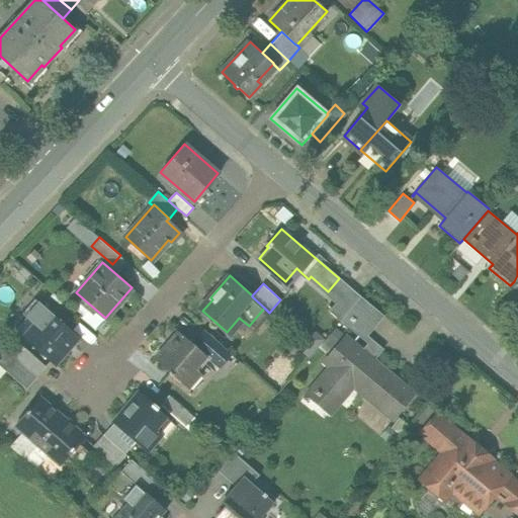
[(349,287),(330,311),(340,321),(353,306),(359,296),(349,287)]
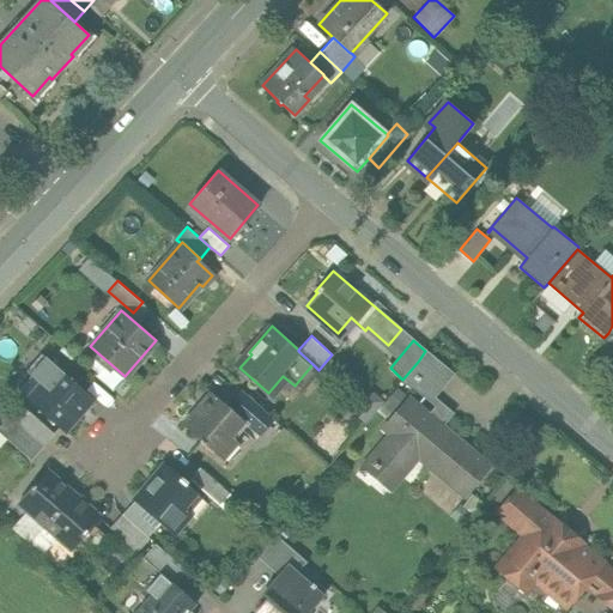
[(449,369),(428,351),(425,351),(418,362),(439,380),(449,369)]
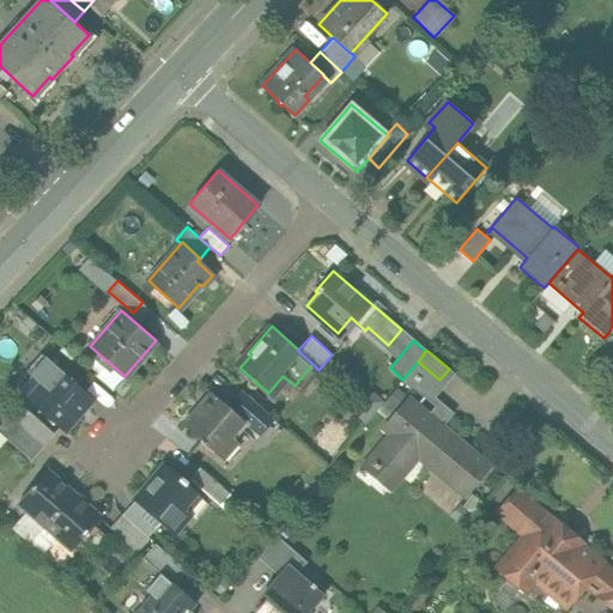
[(42,354),(26,371),(32,377),(48,360),(42,354)]
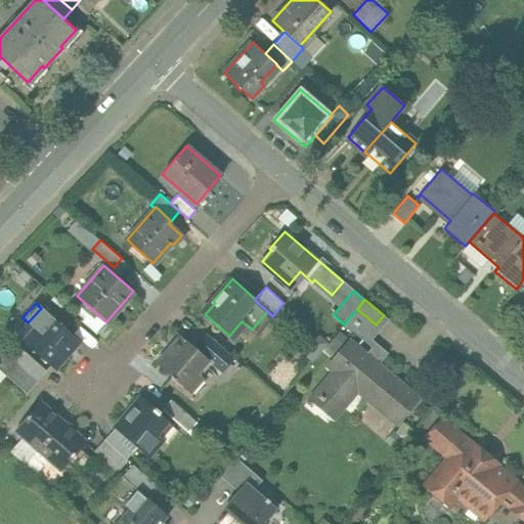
[(53,319),(41,308),(28,322),(34,328),(41,334),(53,319)]
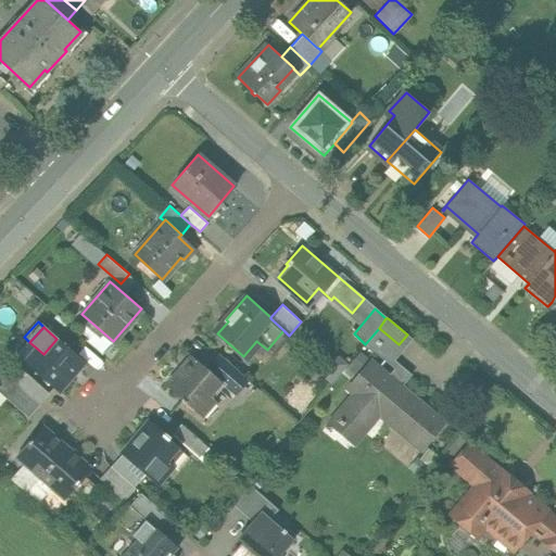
[(399,344),(379,328),(365,344),(384,362),(399,344)]
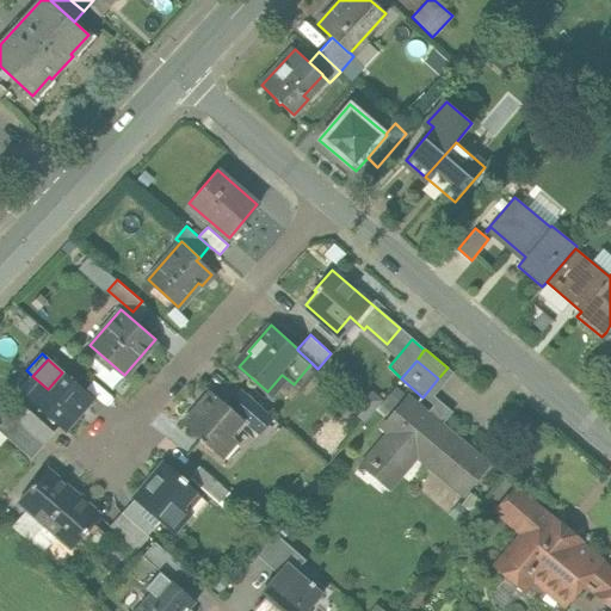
[(92,399),(62,372),(48,389),(39,382),(28,396),(65,430),(66,429),(63,427),(90,399),(91,400),(92,399)]
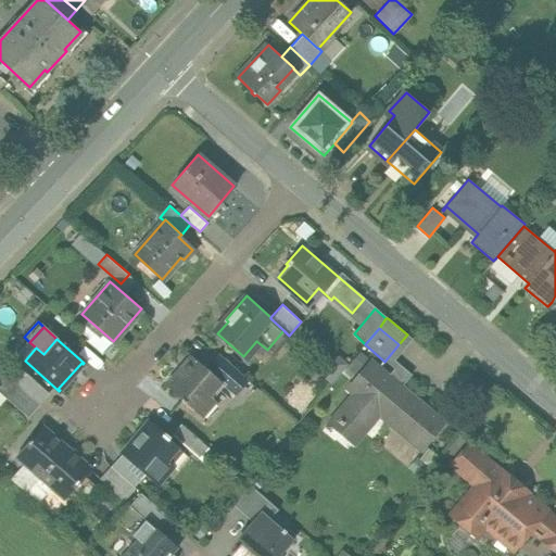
[(249,380),(219,354),(206,369),(220,382),(219,383),(235,396),(249,380)]
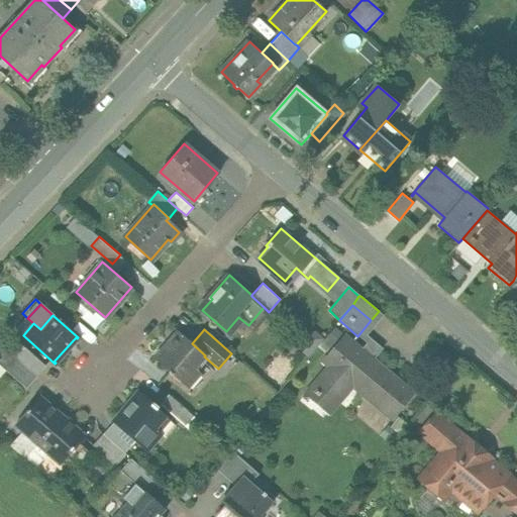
[(192,343),(179,332),(178,333),(181,335),(171,347),(168,344),(154,359),(169,372),(168,373),(172,376),(173,375),(185,386),(198,371),(194,368),(204,356),(205,355),(192,343)]
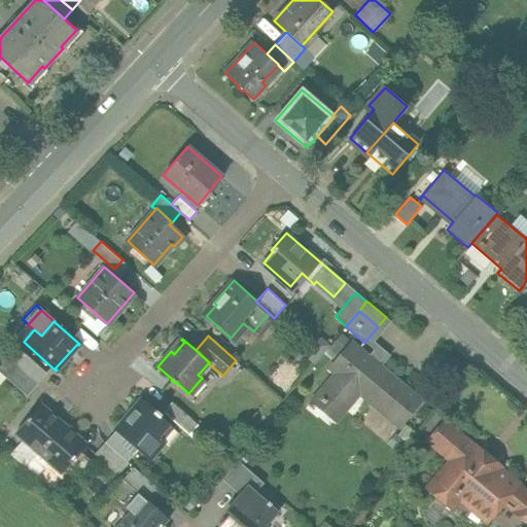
[(369,357),(351,343),(330,369),(336,374),(317,396),(335,411),(353,388),(399,426),(420,401),(379,366),(377,369),(366,360),(369,357)]
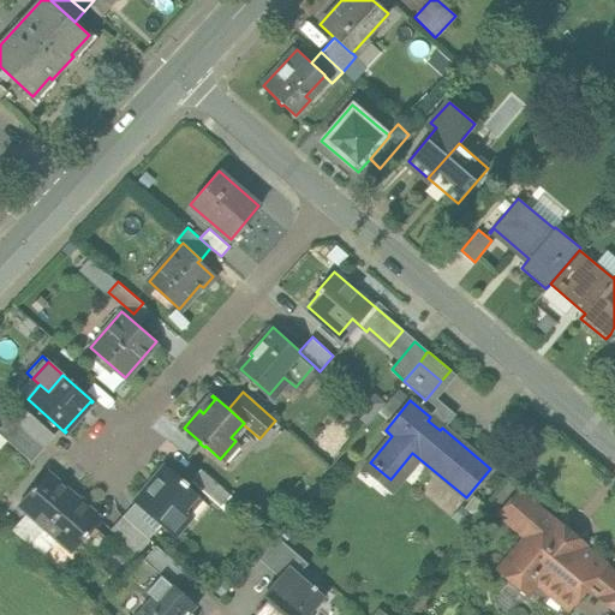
[(19,425),(0,408),(0,434),(6,440),(19,427),(19,425)]
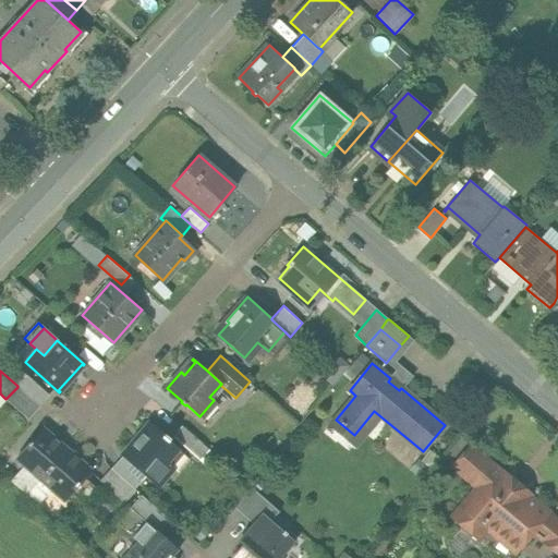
[(50,396),(27,375),(17,386),(17,387),(40,407),(50,396)]
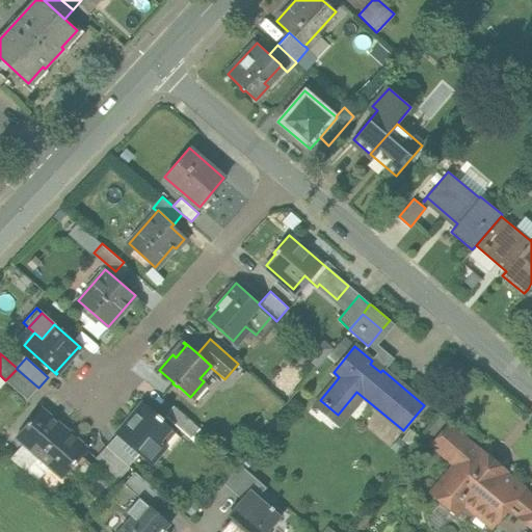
[(38,388),(17,369),(5,380),(27,400),(38,388)]
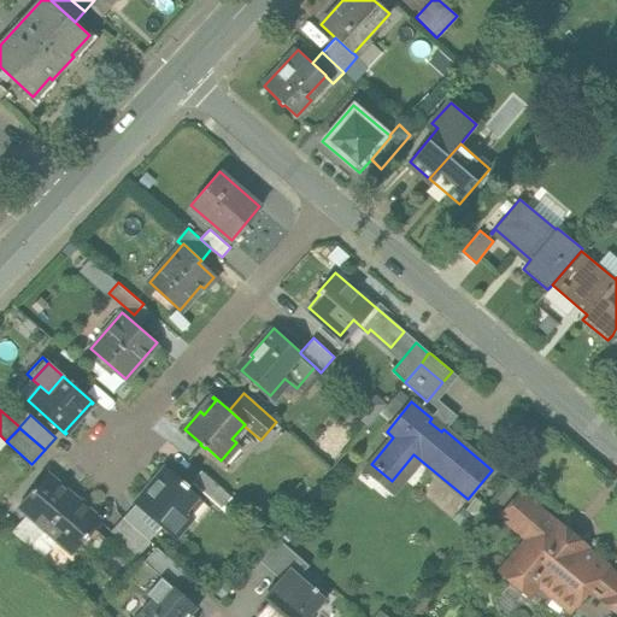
[(189,487),(166,468),(136,503),(175,536),(191,518),(184,512),(198,498),(188,489),(189,487)]
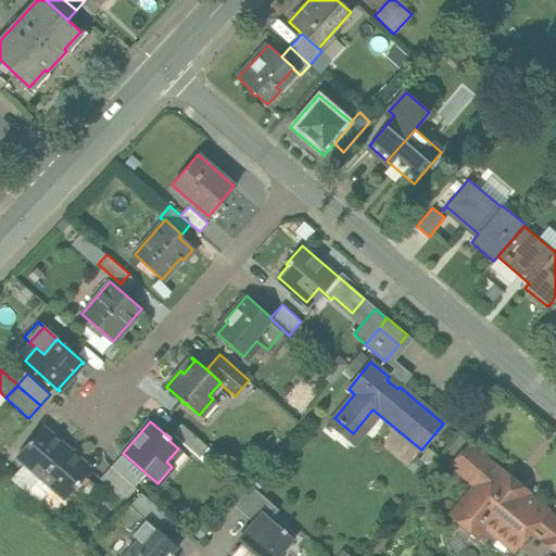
[(207,446),(182,425),(173,436),(198,457),(207,446)]
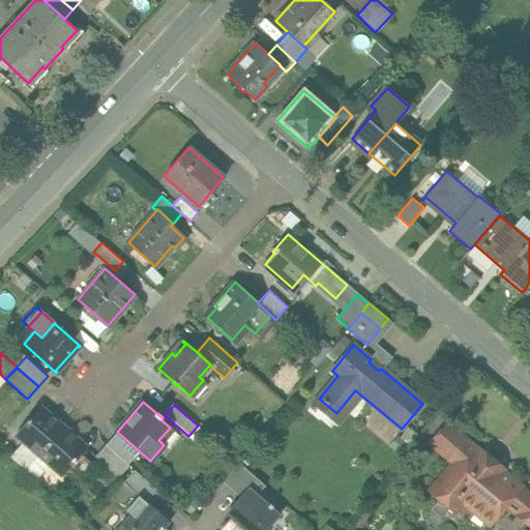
[(63,428),(40,408),(17,435),(39,454),(63,428)]
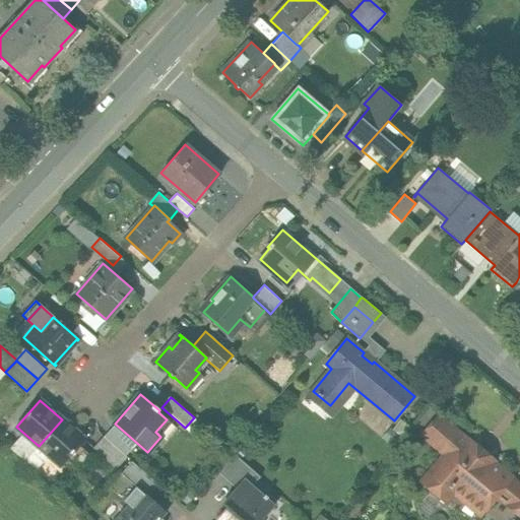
[(469,441),(439,415),(421,436),(444,455),(420,481),(441,499),(453,484),(471,501),(475,497),(488,507),(497,497),(505,486),(510,491),(513,486),(518,491),(519,486),(519,484),(512,478),(513,477),(495,462),(495,461),(469,440),(469,441)]
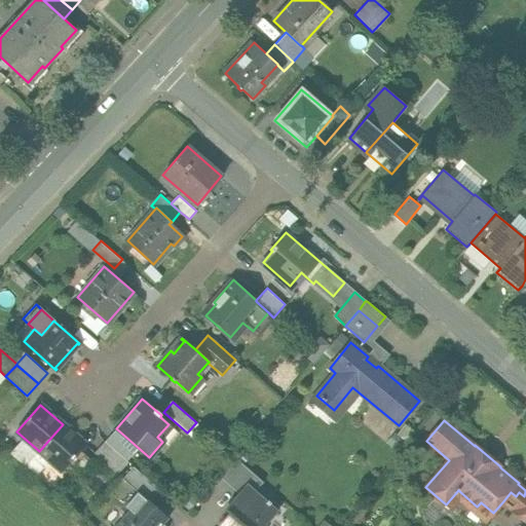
[(85,445),(63,424),(39,451),(62,472),(85,445)]
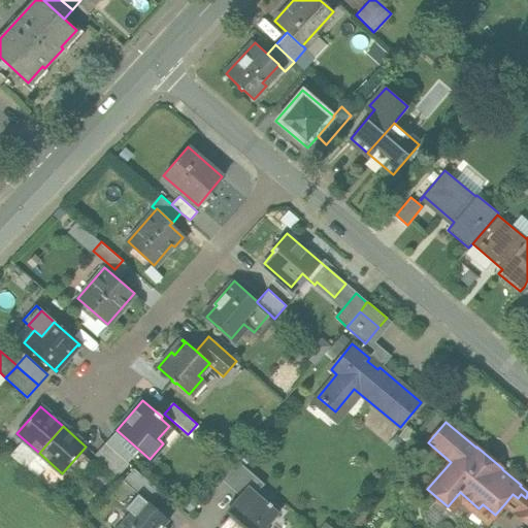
[(126,461),(105,443),(95,456),(116,473),(126,461)]
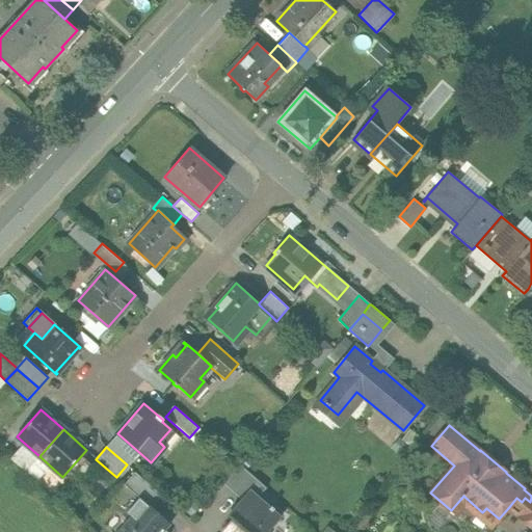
[(266,487),(238,463),(222,482),(241,499),(249,489),(258,497),(266,487)]
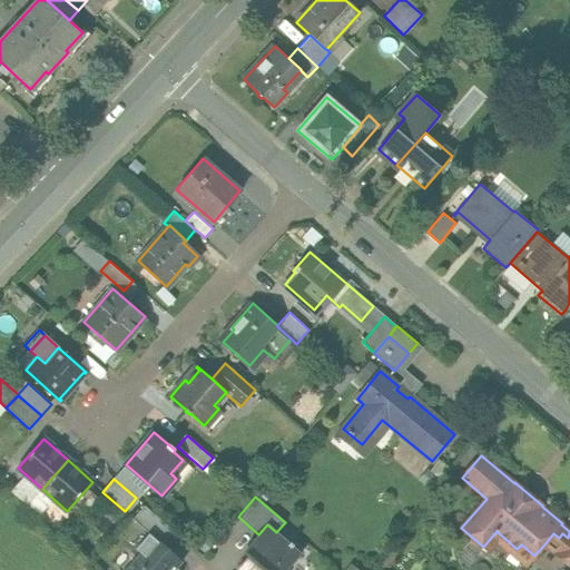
[(174,531),(145,505),(133,520),(149,534),(155,539),(155,538),(163,544),(174,531)]
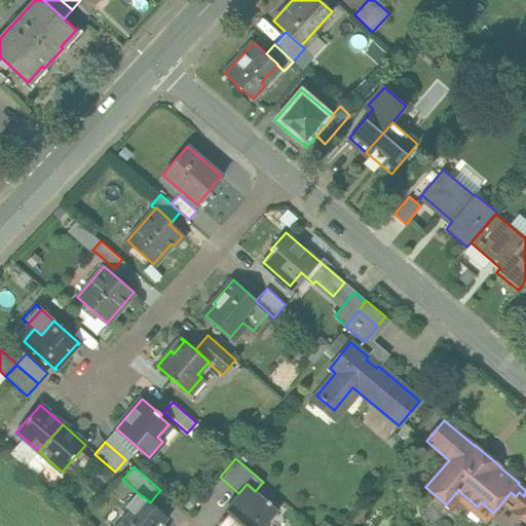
[(255,491),(247,484),(238,493),(228,505),(233,510),(229,514),(219,525),(264,525),(277,512),(255,491)]
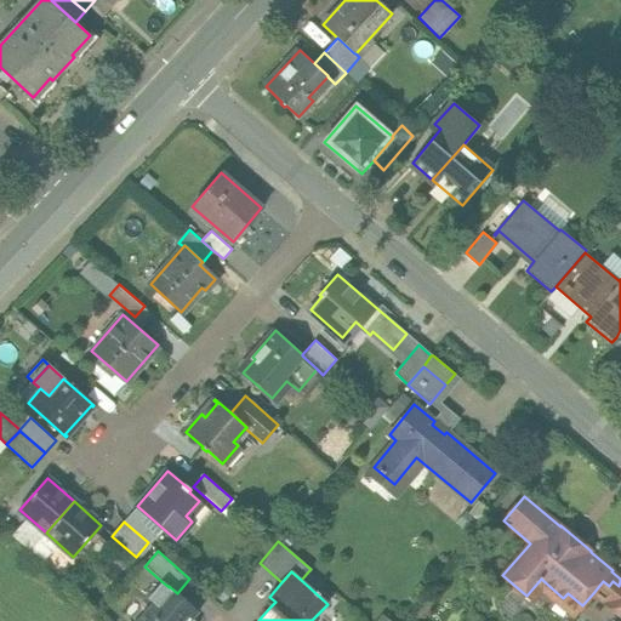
[(620,581),(619,586),(613,581),(609,586),(603,581),(593,593),(620,616),(620,581)]
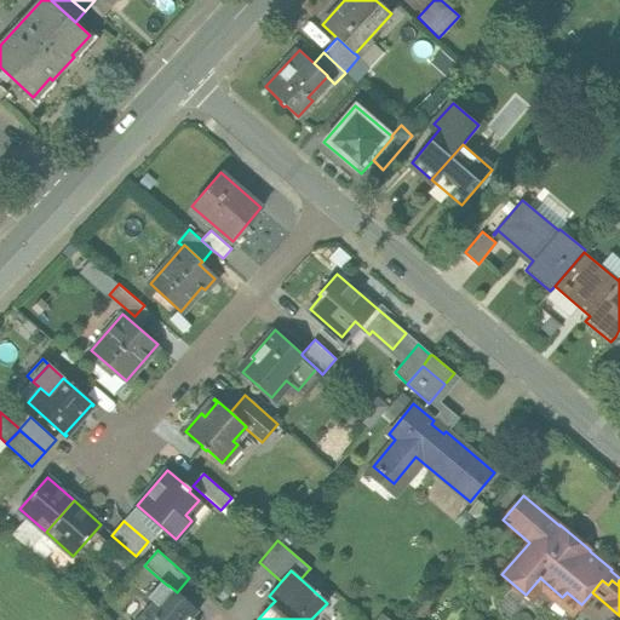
[(177,592),(168,585),(168,586),(162,581),(148,597),(154,602),(137,619),(190,619),(193,618),(199,612),(177,592)]
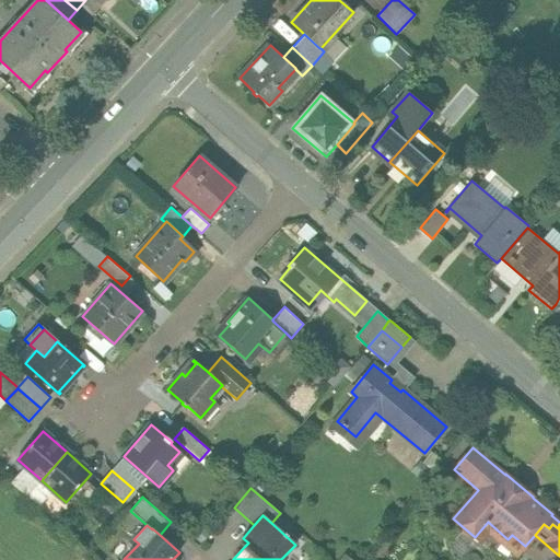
[(243,538),(238,543),(244,547),(248,543),(243,538)]
